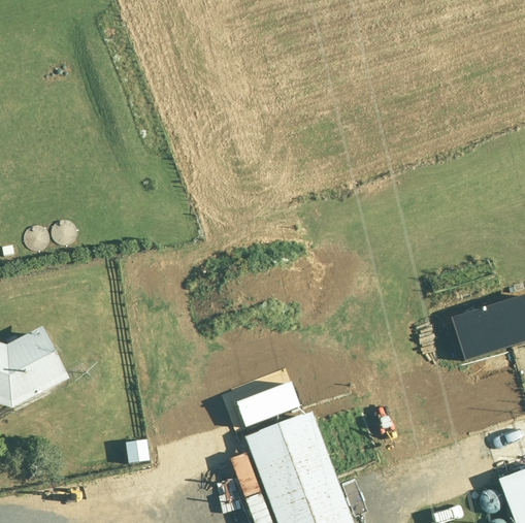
[(71,378),(45,326),(7,346),(0,342),(0,403),(9,407),(71,378)]
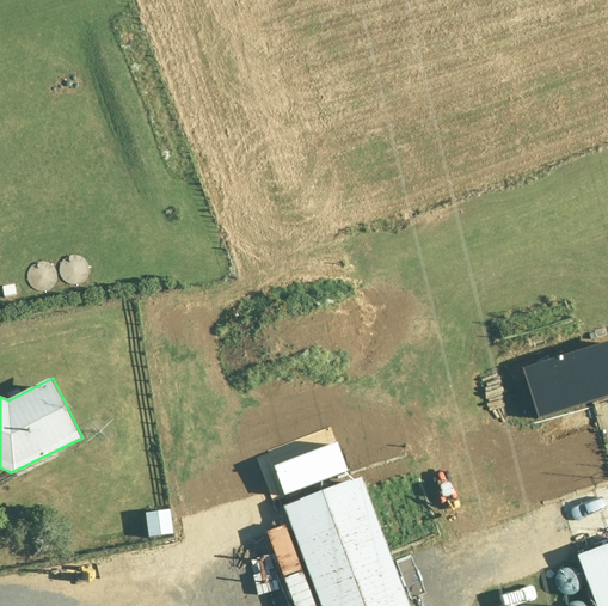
[(410,605),(361,476),(283,505),(320,605),(410,605)]
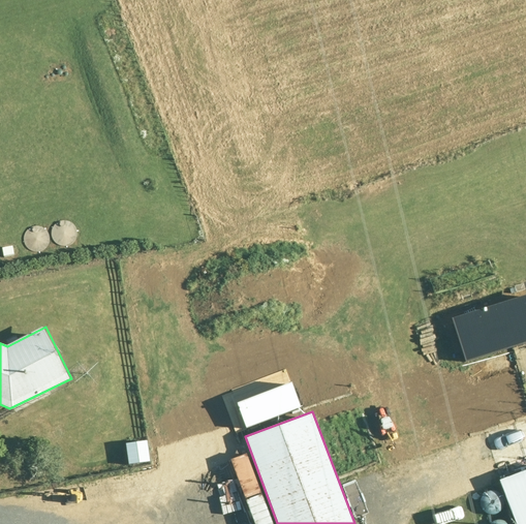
[(525,523),(525,468),(500,476),(515,523),(525,523)]
